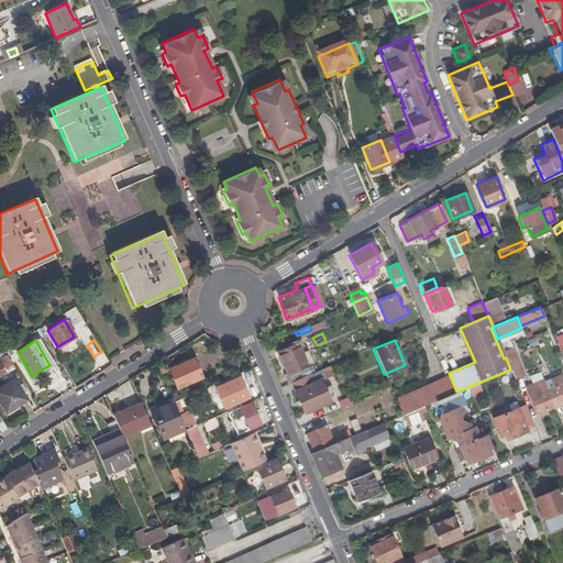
[(287,384),(302,377),(298,367),(305,364),(296,343),(277,351),(286,372),(283,374),(287,384)]
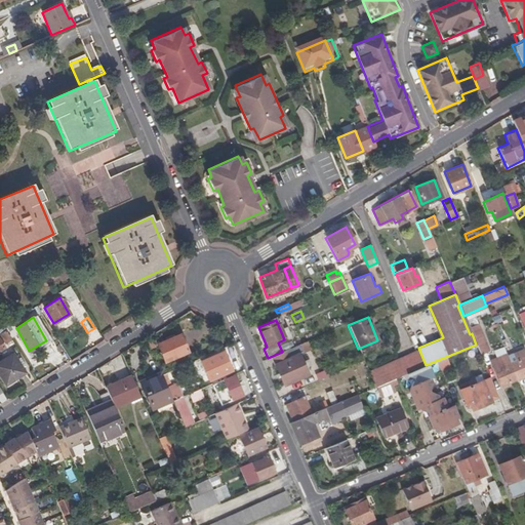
[(472,333),(476,345),(479,353),(487,350),(477,323),(469,326),(472,333)]
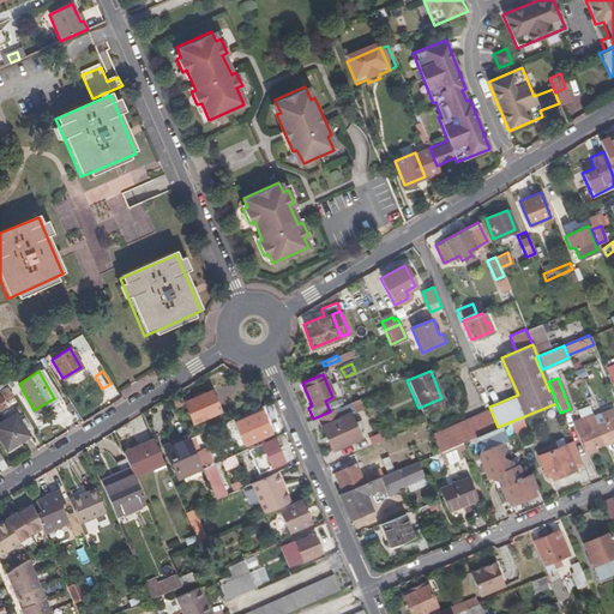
[(12,396),(6,387),(0,390),(0,392),(5,401),(12,396)]
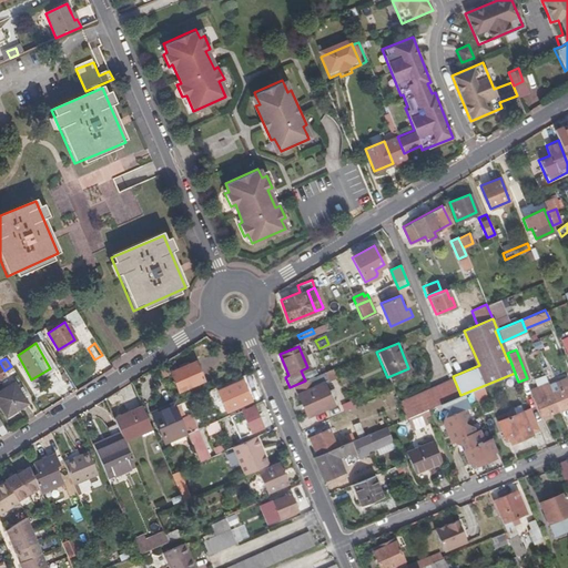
[(194,362),(170,373),(178,391),(202,379),(194,362)]
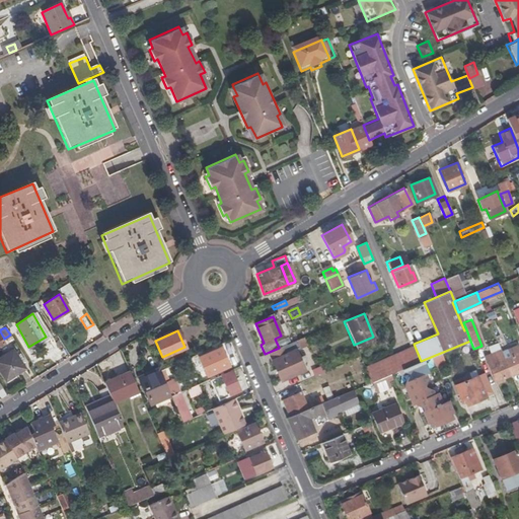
[(296,340),(299,348),(307,344),(303,337),(296,340)]
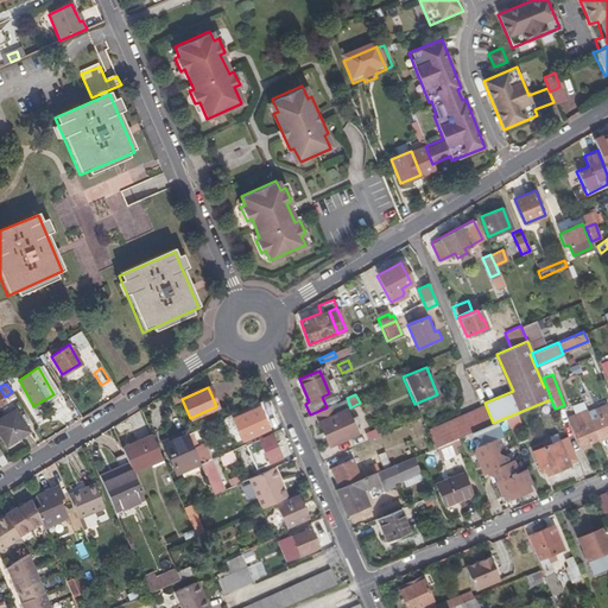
[(348,406),(344,399),(329,406),(334,416),(317,423),(328,445),(356,432),(346,409),(348,406)]
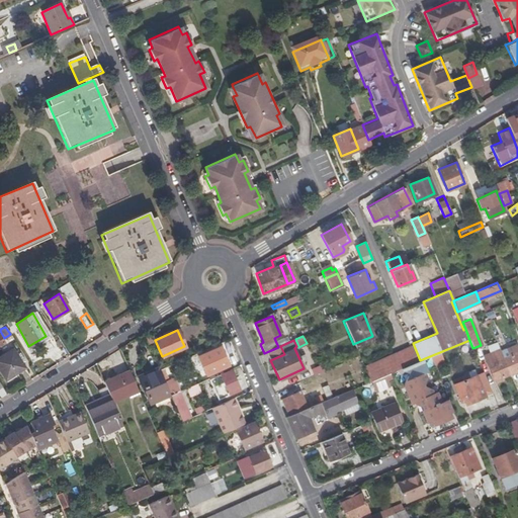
[(509,373),(517,369),(517,352),(514,344),(505,347),(508,354),(503,357),(509,373)]
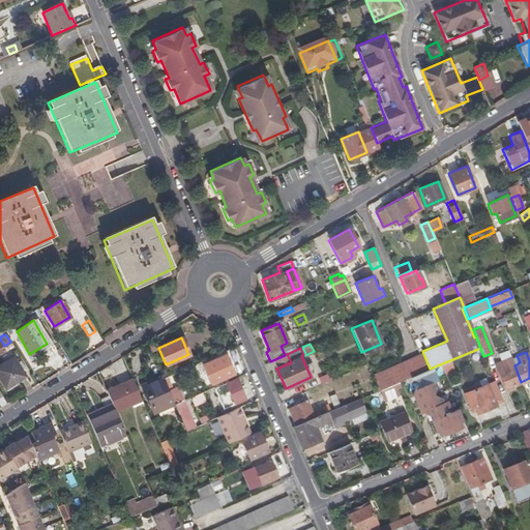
[(418,353),(371,373),(378,390),(399,381),(425,371),(418,353)]
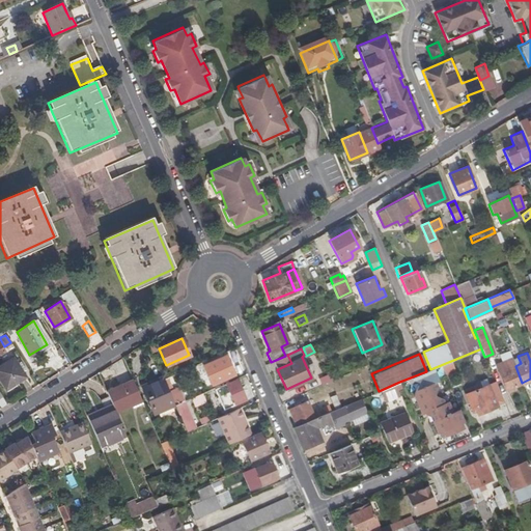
[(12,357),(0,364),(0,380),(5,389),(25,376),(12,357)]
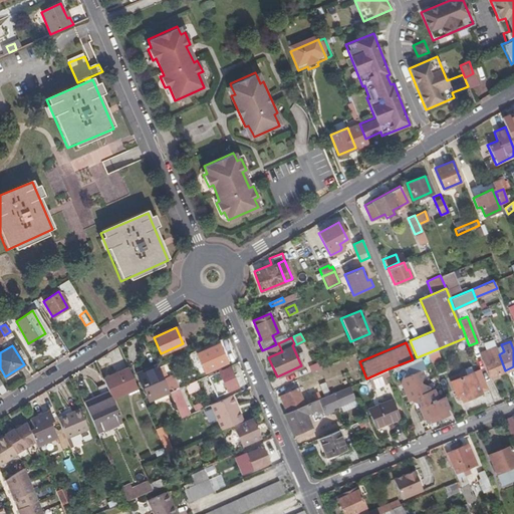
[(197,358),(203,371),(225,361),(218,345),(196,354),(196,355),(193,356),(195,359),(197,358)]
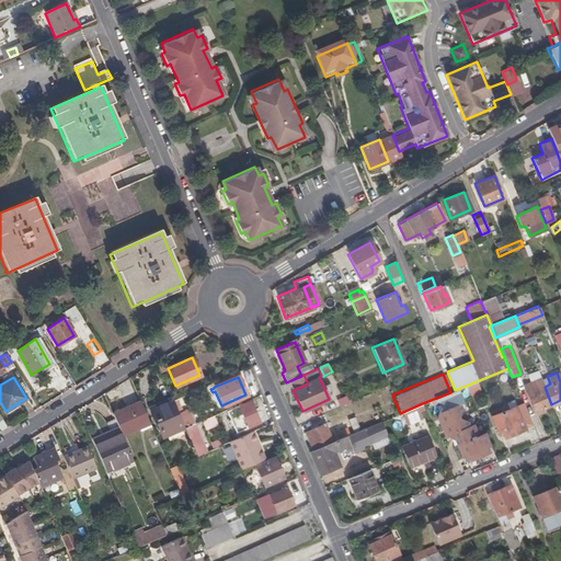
[(551,404),(545,387),(528,395),(535,412),(551,404)]
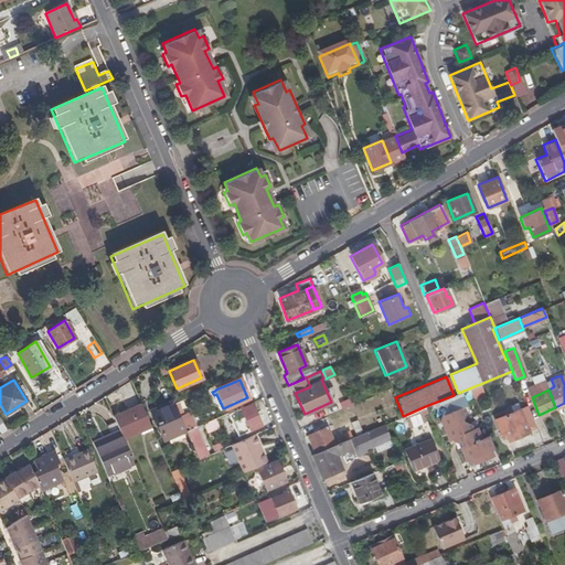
[(173,403),(171,397),(150,406),(162,435),(183,426),(179,415),(173,403)]
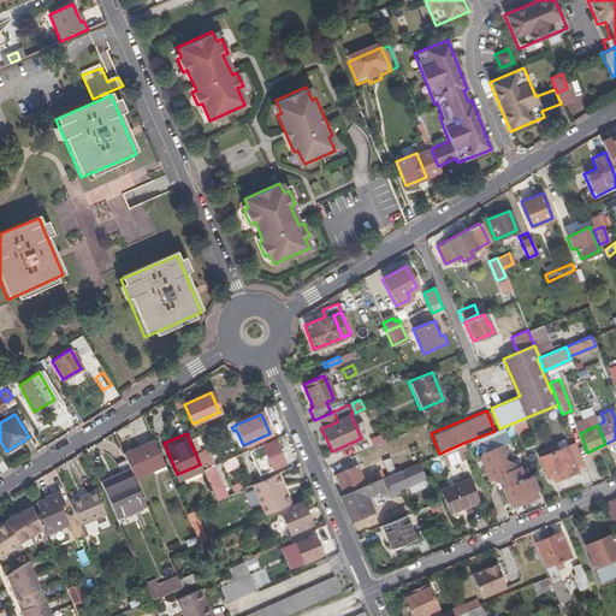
[(381,433),(369,438),(372,445),(385,440),(381,433)]
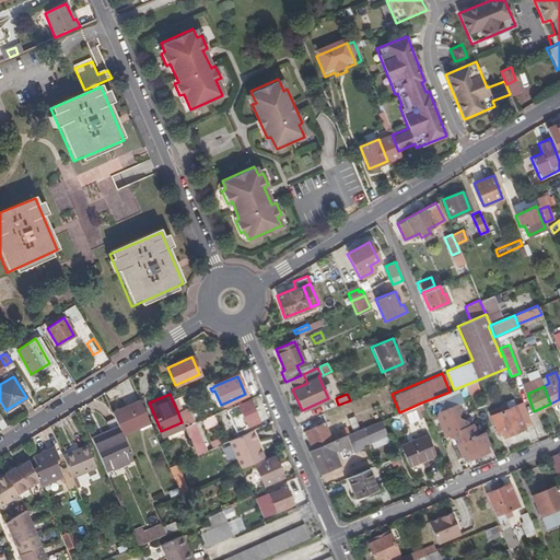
[(248,400),(237,405),(243,417),(247,426),(257,421),(248,400)]
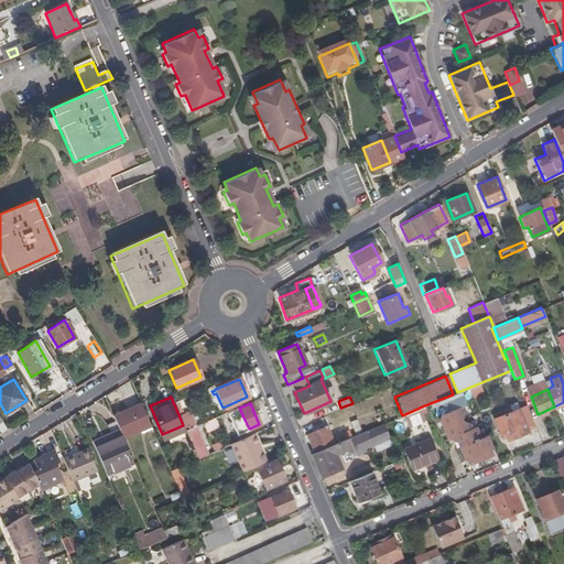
[(114,415),(122,436),(151,425),(141,404),(114,415)]
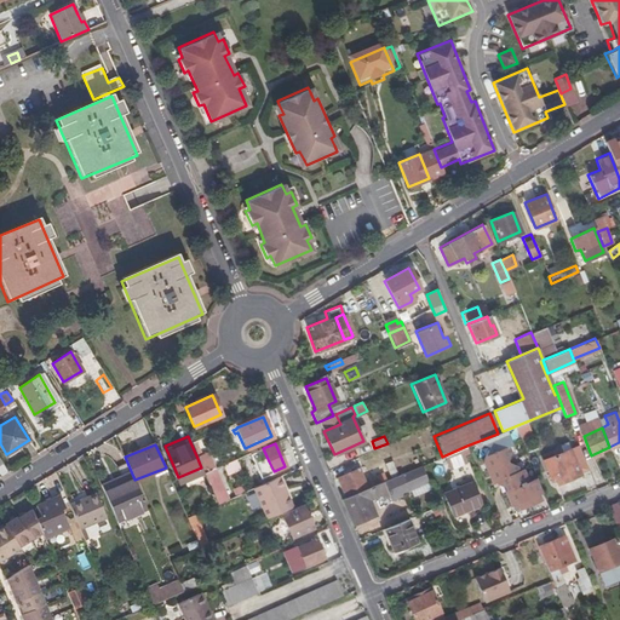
[(584,461),(578,445),(546,458),(552,474),(556,472),(560,481),(579,472),(577,465),(584,461)]
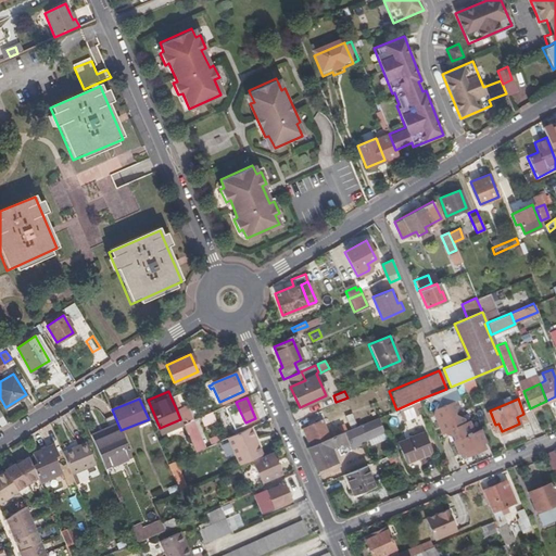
[(241,414),(236,402),(236,401),(229,403),(235,415),(241,414)]
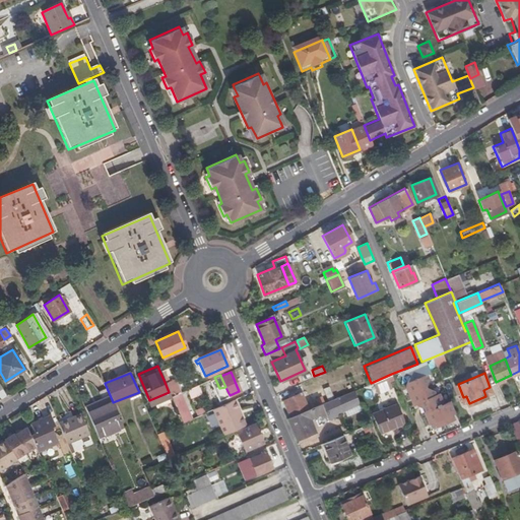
[(170,380),(165,382),(169,392),(171,396),(176,394),(170,380)]
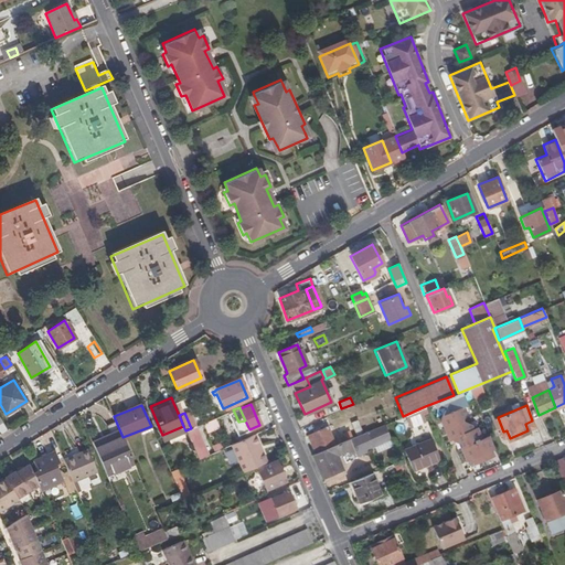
[(206,434),(219,428),(215,418),(203,423),(206,434)]
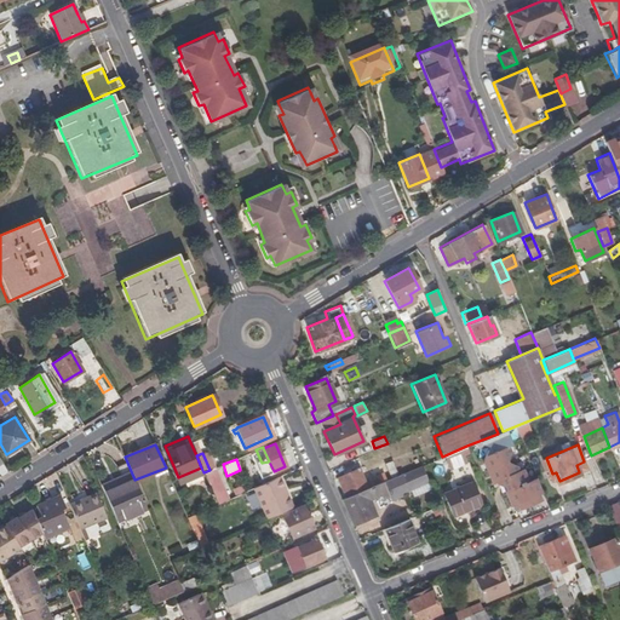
[(401,491),(407,488),(426,480),(420,465),(366,488),(345,497),(340,498),(351,523),(375,514),(373,505),(367,507),(366,505),(371,503),(380,498),(383,504),(391,500),(391,499),(403,494),(401,491)]
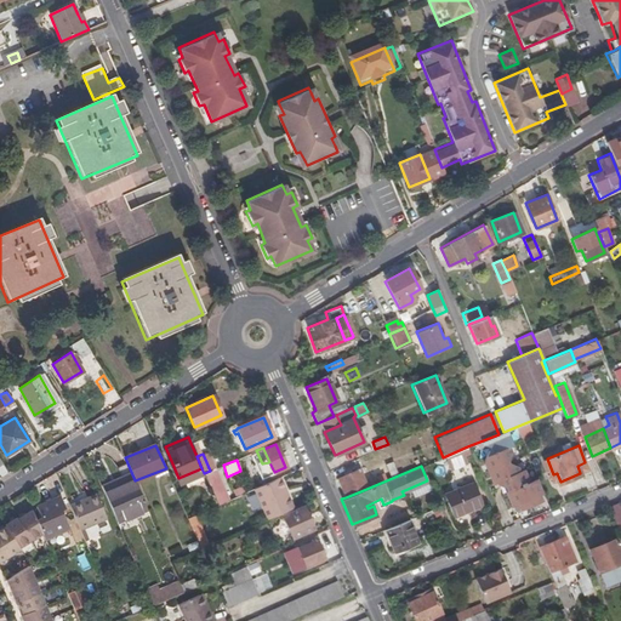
[(210,471),(204,473),(209,485),(217,482),(212,469),(210,471)]
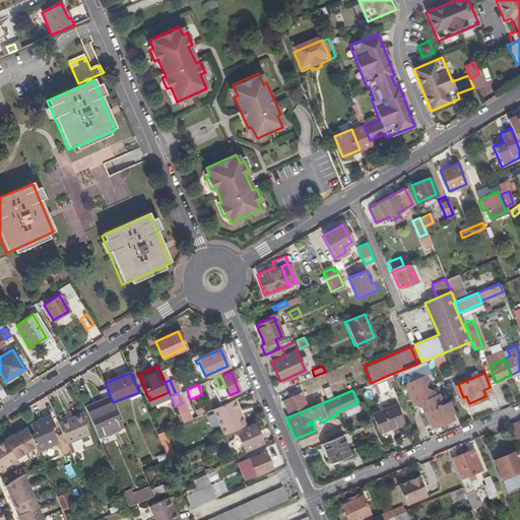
[(282,400),(289,416),(307,409),(300,393),(282,400)]
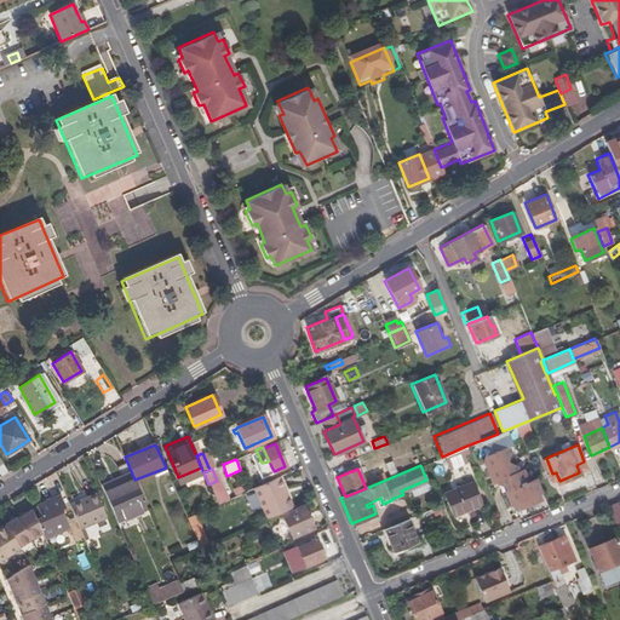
[(101,484),(103,491),(113,487),(114,488),(125,484),(121,476),(101,484)]
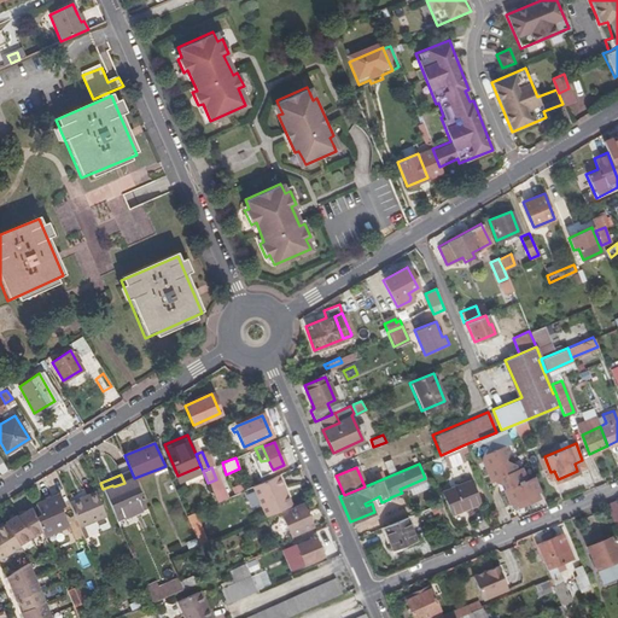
[(290,506),(277,476),(252,485),(261,506),(266,517),(290,506)]
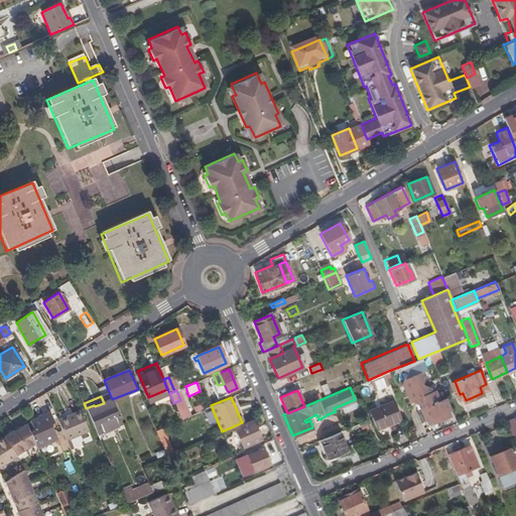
[(94,405),(86,408),(97,433),(122,422),(112,399),(104,403),(95,406),(94,405)]
